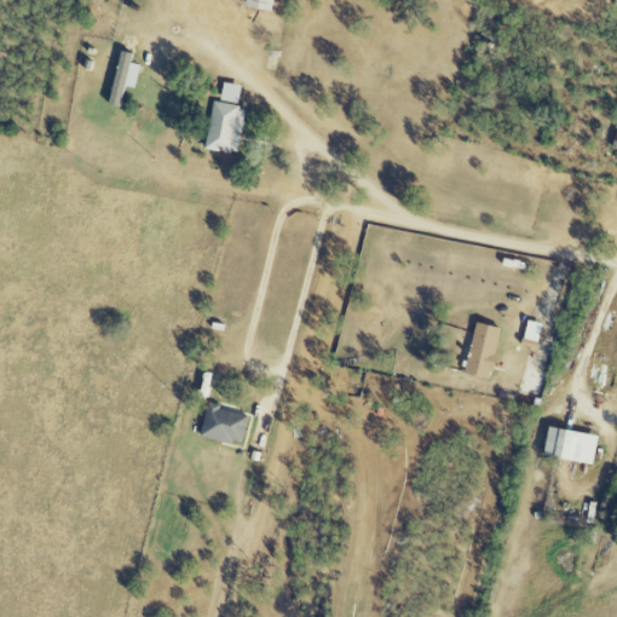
[(247,0),(246,6),(272,11),(275,0),(247,0)]
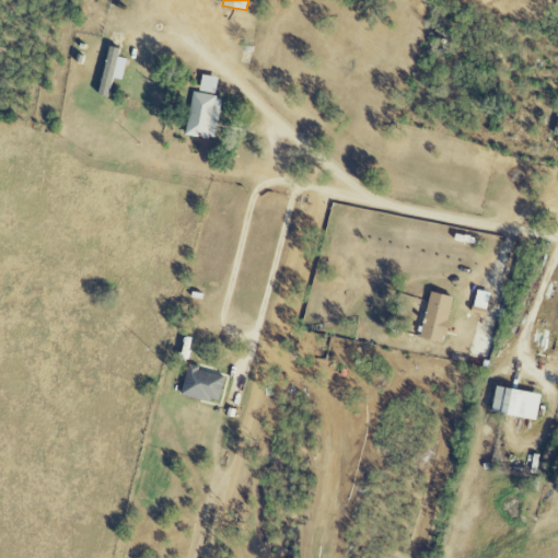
[(119,56),(120,48),(109,46),(99,94),(108,96),(113,77),(123,79),(127,58),(119,56)]
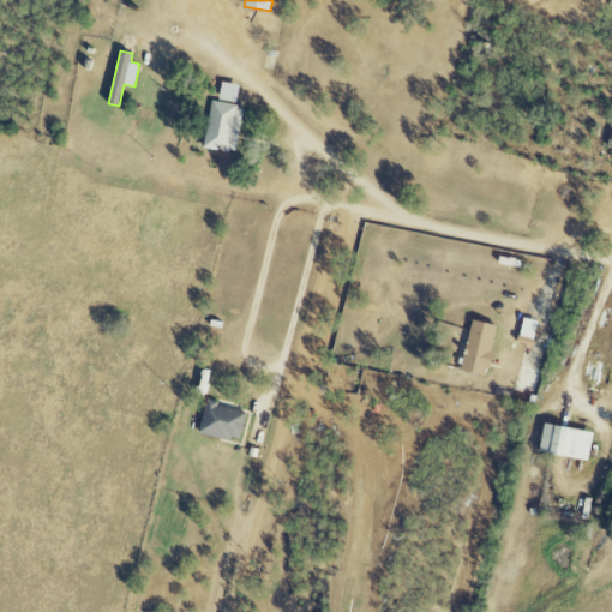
[(240,84),(222,82),(220,100),(213,99),(204,148),(238,153),(245,107),(237,106),(240,84)]
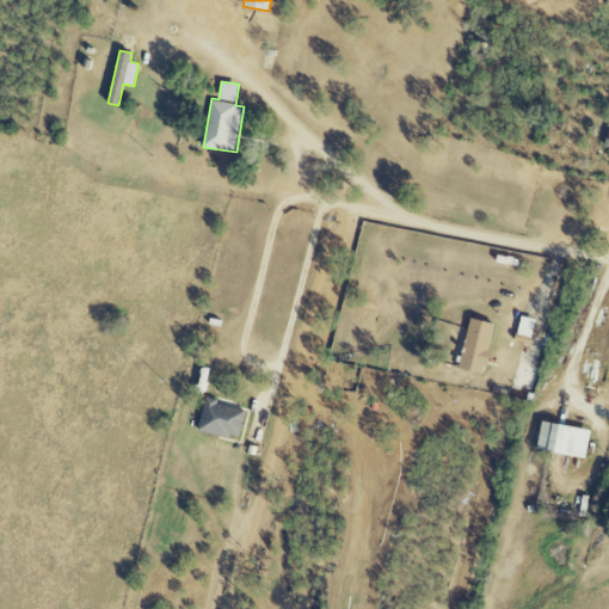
[(496,323),(471,317),(459,367),(484,374),(496,323)]
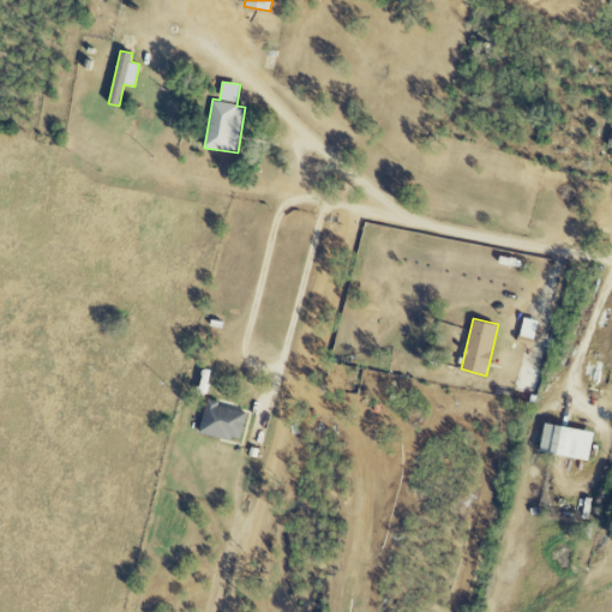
[(249,412),(208,399),(199,430),(239,442),(249,412)]
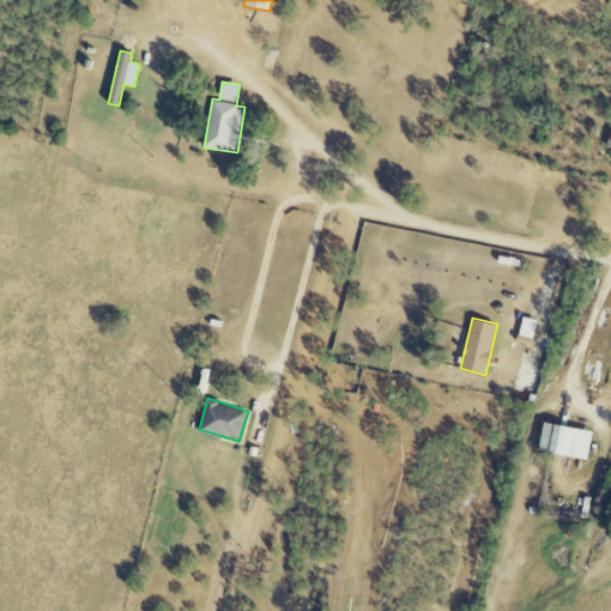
[(537,449),(587,460),(593,431),(543,421),(537,449)]
